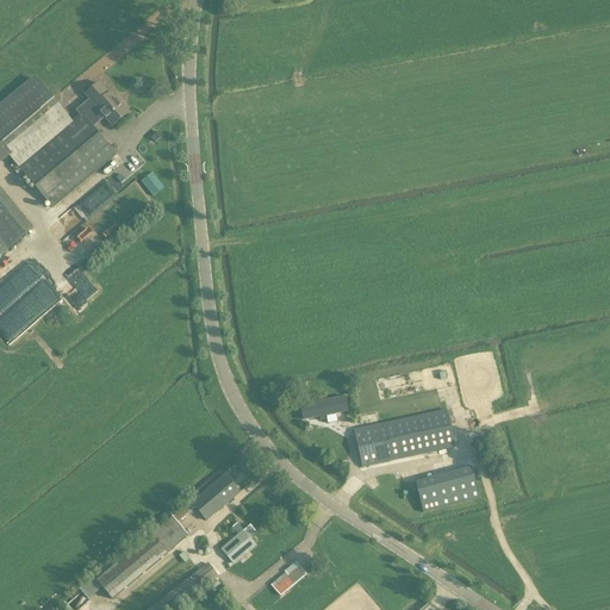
[(114,156),(92,129),(81,117),(80,116),(72,122),(54,100),(36,80),(0,109),(0,161),(8,155),(53,207),(114,156)]
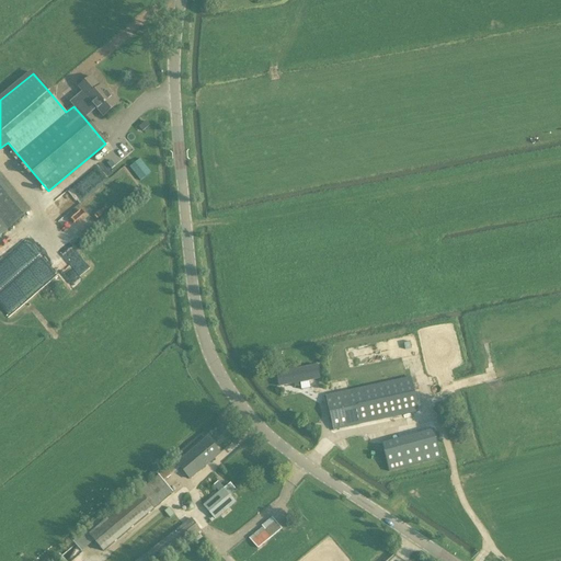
[(75,107),(100,88),(91,77),(79,88),(82,92),(70,102),(73,106),(75,107)]
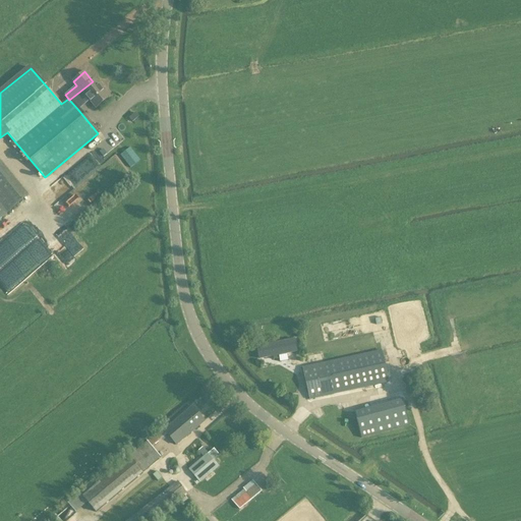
[(95,79),(93,81),(69,100),(78,110),(90,101),(96,108),(110,97),(95,79)]
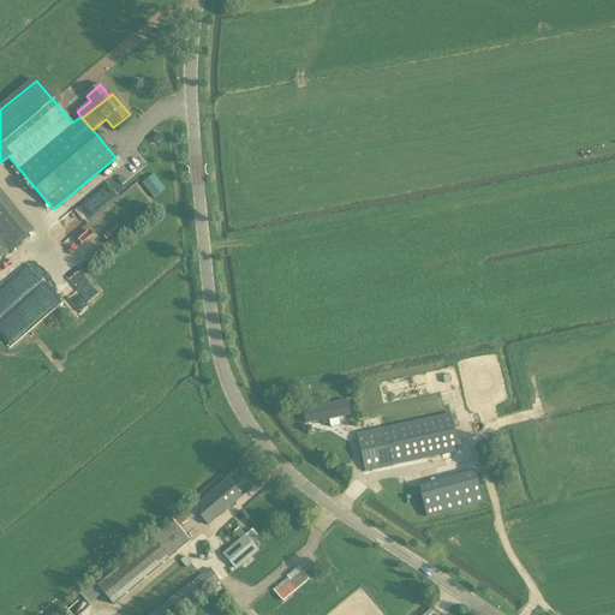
[(163,138),(160,133),(153,139),(156,144),(163,138)]
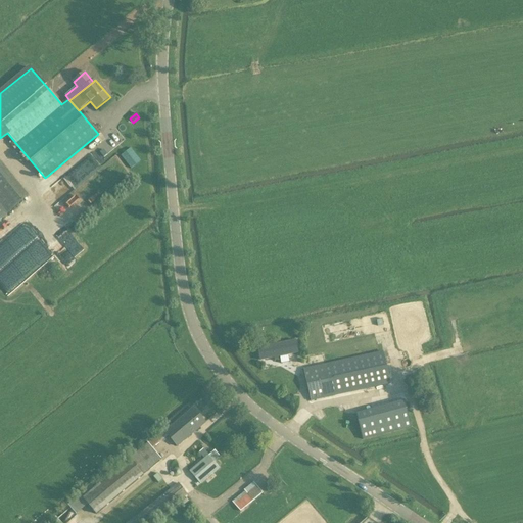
[(78,165),(88,178),(99,169),(89,156),(78,165)]
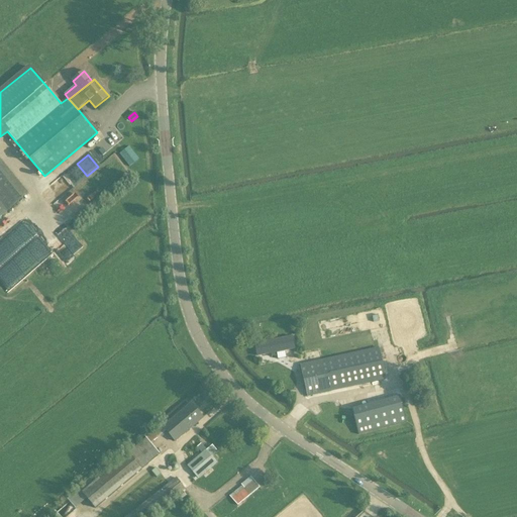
[(0,216),(27,194),(0,161),(0,216)]
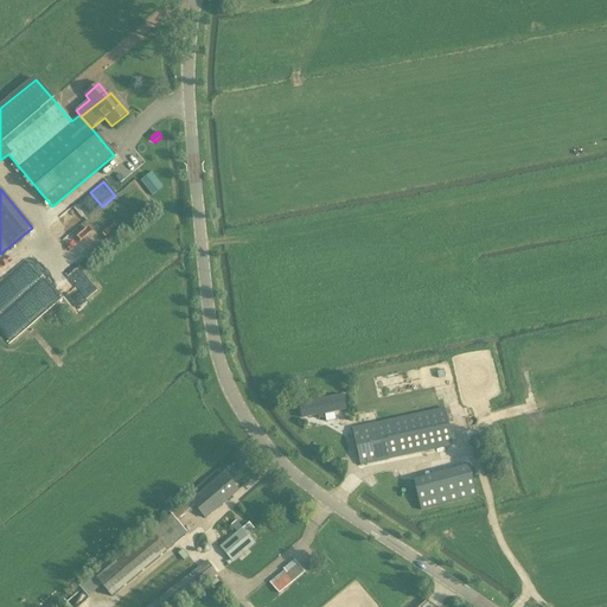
[(31,259),(0,286),(0,294),(21,318),(56,286),(31,259)]
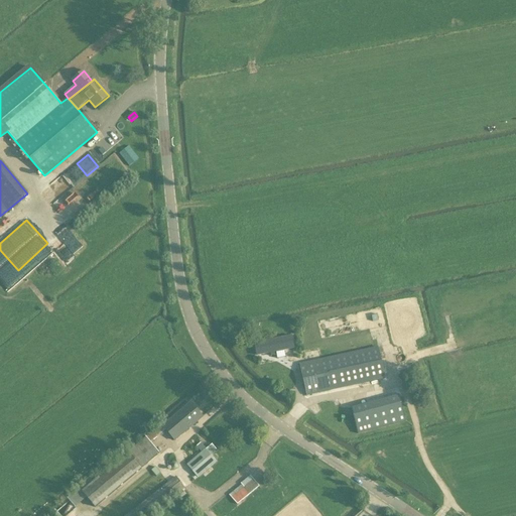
[(47,242),(63,262),(82,247),(66,227),(47,242)]
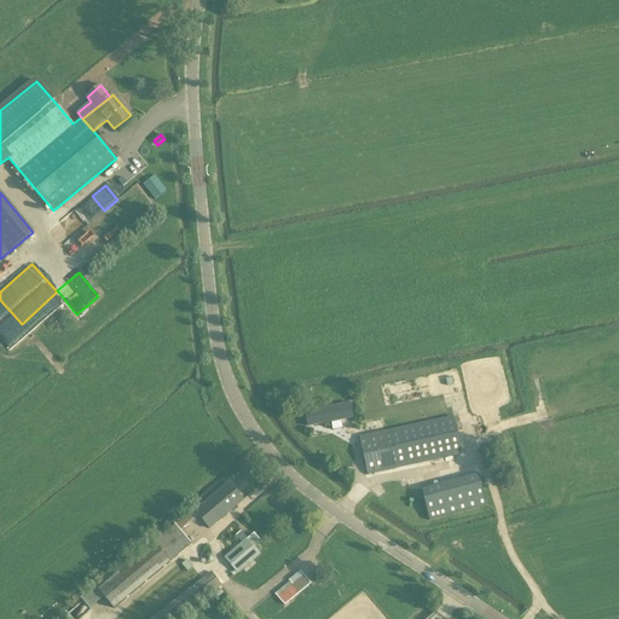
[(429,392),(428,383),(423,383),(424,388),(418,389),(420,395),(424,394),(424,392),(429,392)]
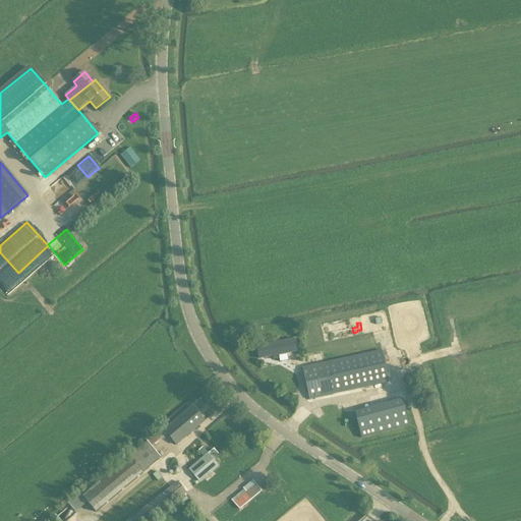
[(261,359),(296,352),(294,340),(257,347),(261,359)]
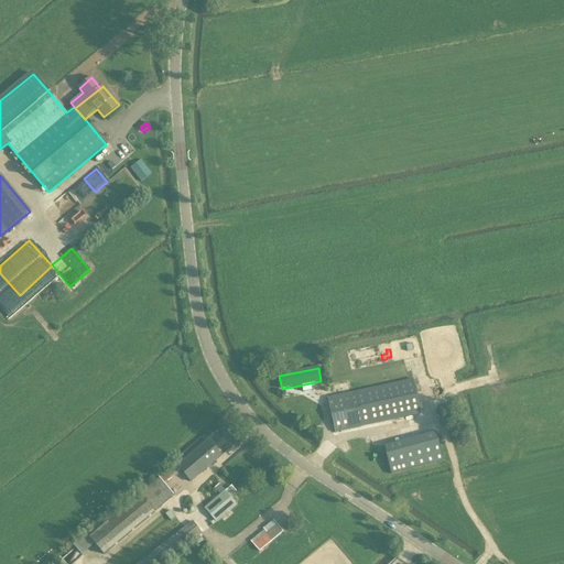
[(335,432),(421,414),(413,380),(328,399),(335,432)]
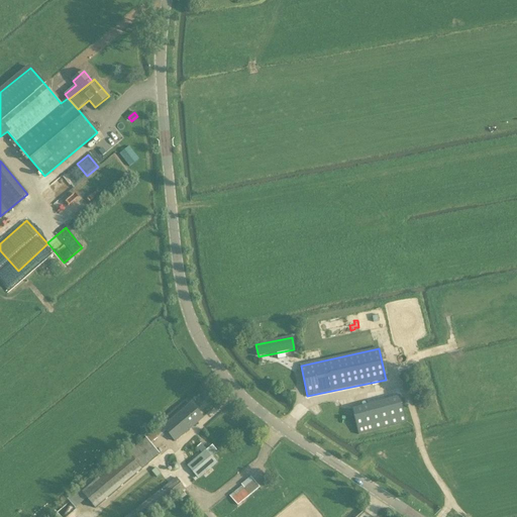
[(306,362),(321,358),(319,350),(304,353),(306,362)]
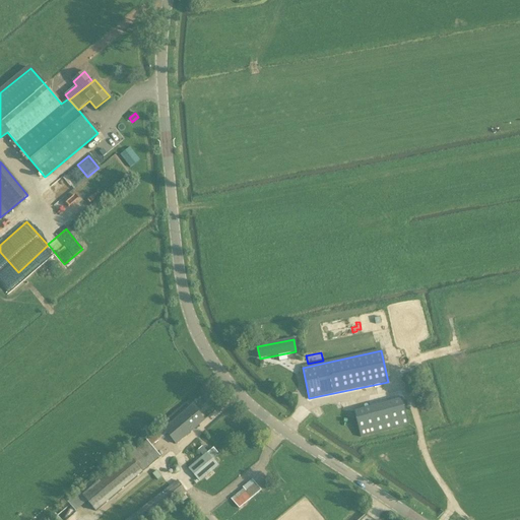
[(279,362),(287,360),(286,353),(278,354),(279,362)]
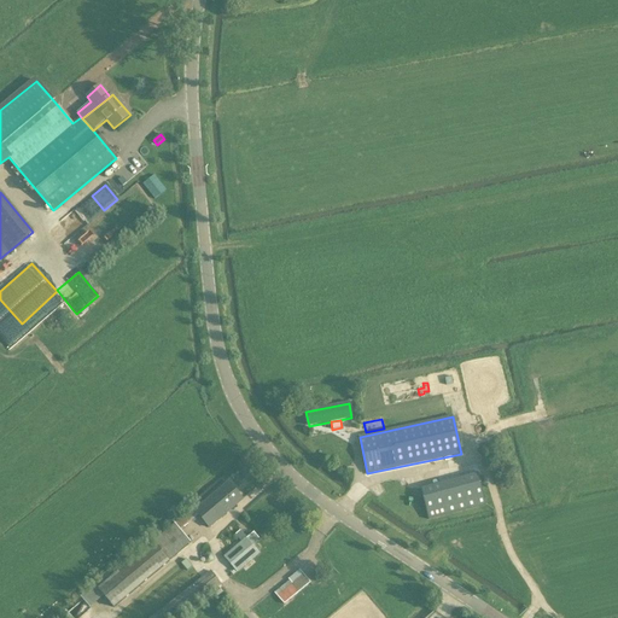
[(426,520),(484,506),(476,474),(419,489),(426,520)]
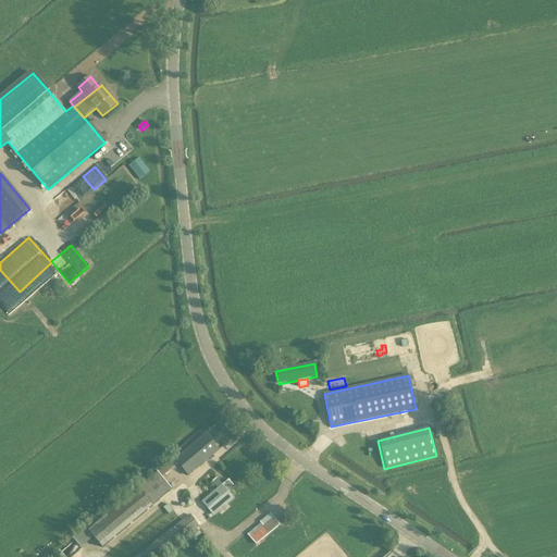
[(188,475),(219,450),(206,435),(175,460),(188,475)]
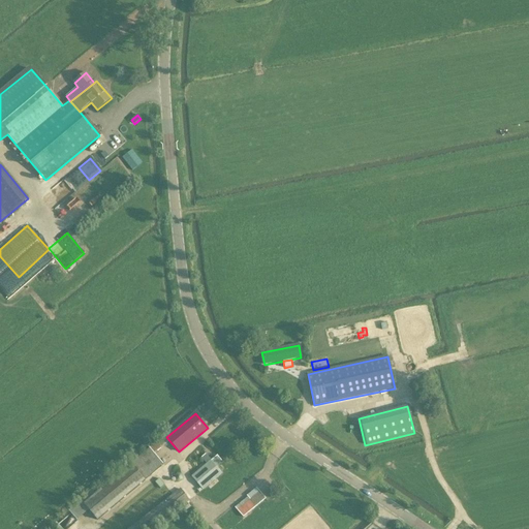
[(131,465),(85,504),(97,520),(145,480),(163,465),(154,455),(160,449),(155,442),(145,452),(146,453),(131,465)]
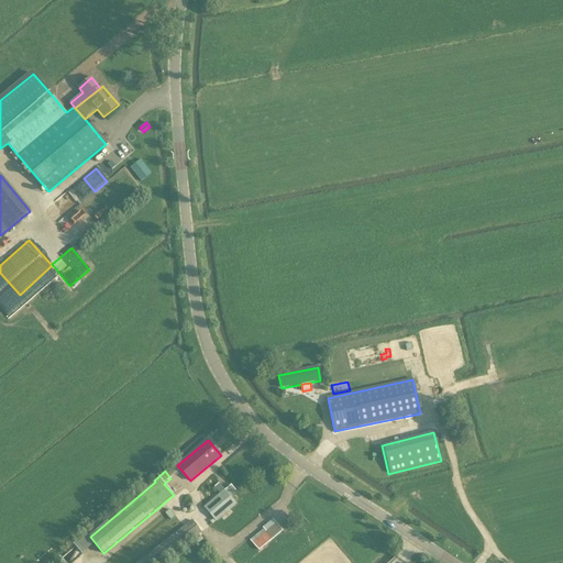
[(220,495),(205,508),(216,521),(220,517),(230,509),(235,504),(229,497),(235,490),(231,485),(224,490),(218,484),(214,488),(220,495)]
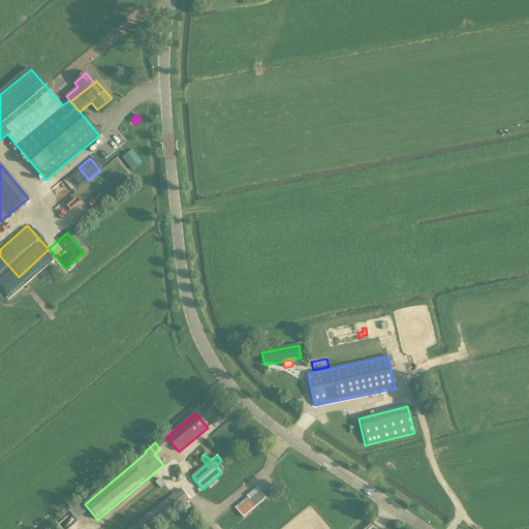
[(164,486),(159,479),(155,483),(160,489),(164,486)]
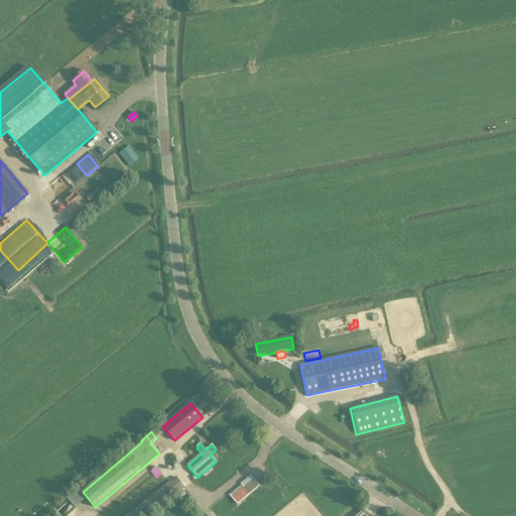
[(242,485),(212,510),(216,515),(222,515),(259,487),(250,477),(241,484),(242,485)]
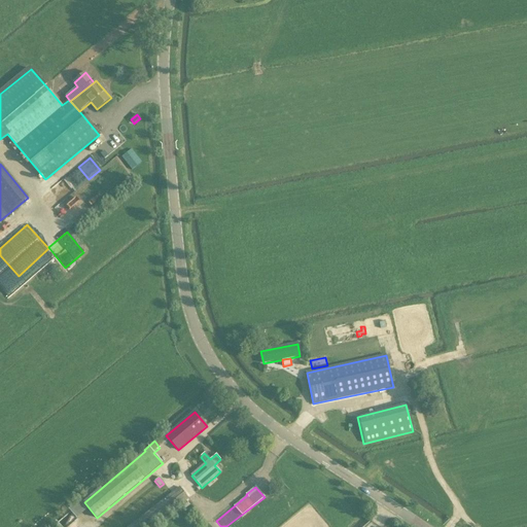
[(184,501),(188,498),(179,488),(129,526),(150,526),(181,504),(184,501)]
